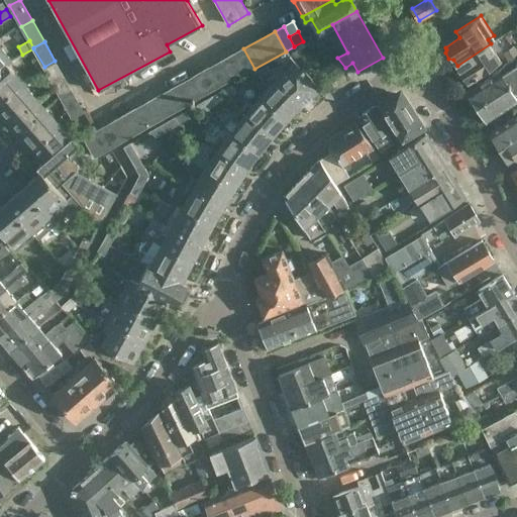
[(502,60),(491,43),(457,66),(460,71),(459,74),(462,80),(467,80),(469,82),(502,60)]
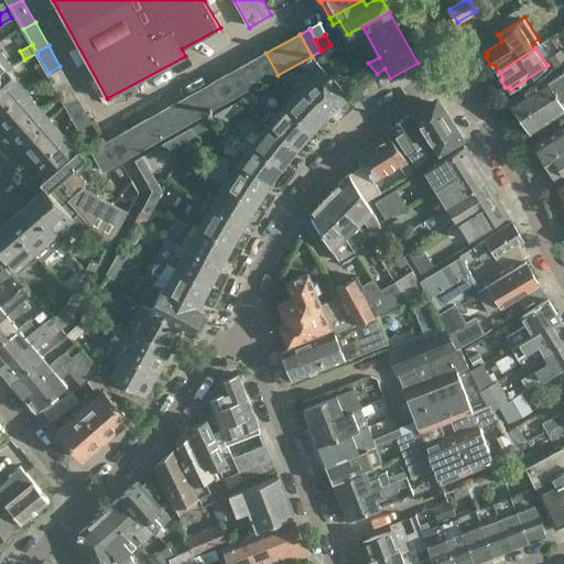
[(563,51),(562,47),(546,57),(553,67),(563,60),(563,51)]
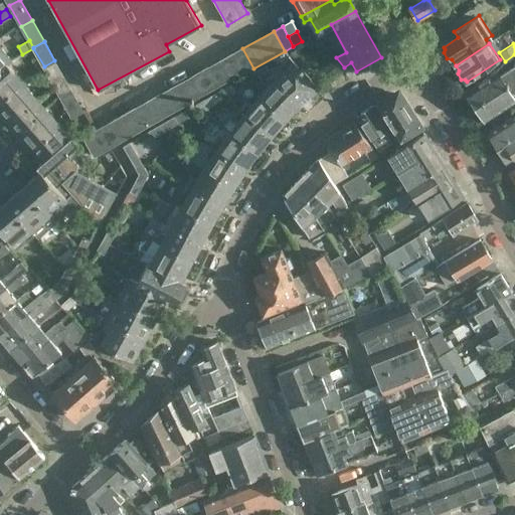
[(0,45),(0,69),(9,62),(12,59),(0,45)]
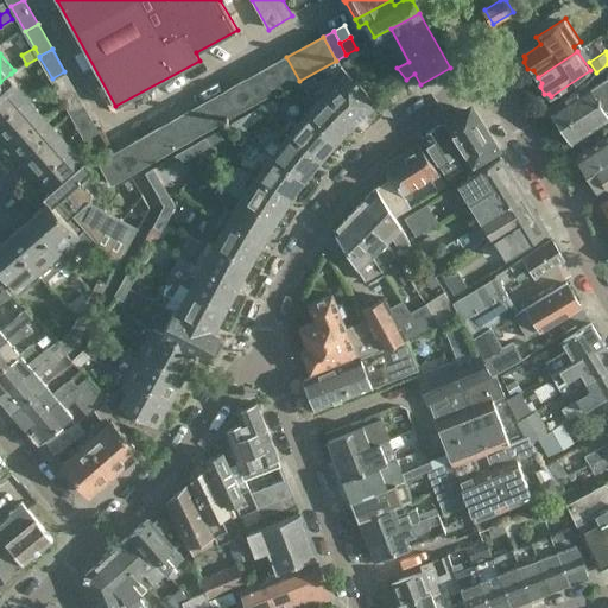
[(259,73),(271,96),(299,81),(286,57),(259,73)]
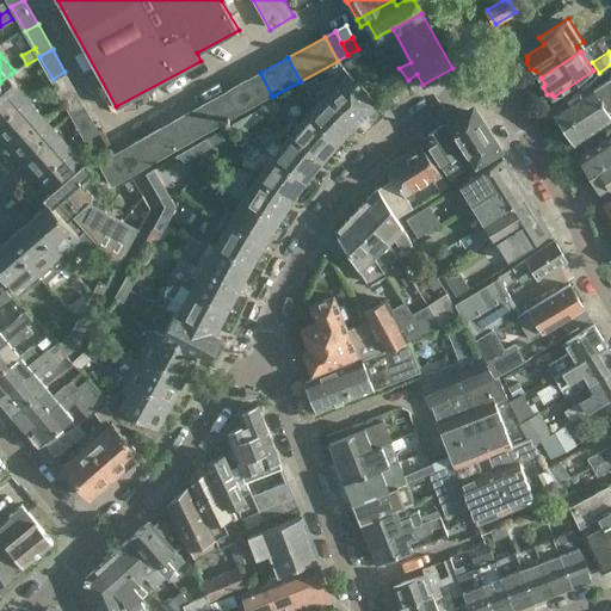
[(68,106),(80,99),(65,72),(53,79),(68,106)]
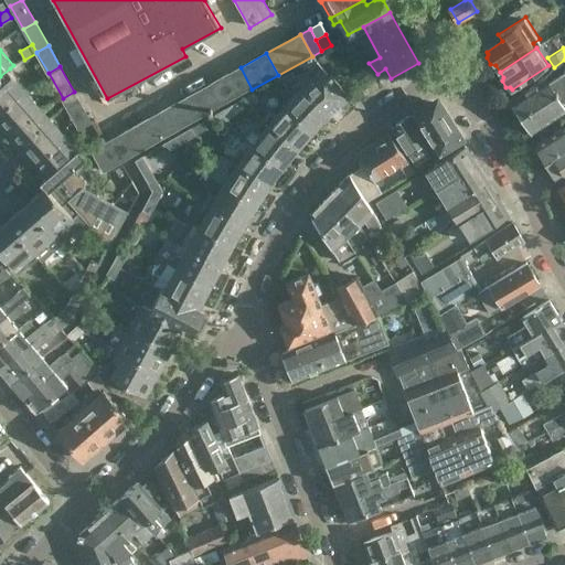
[(212,84),(224,105),(252,89),(241,67),(212,84)]
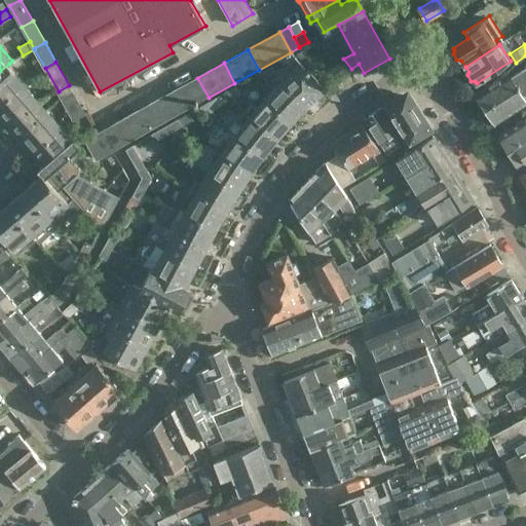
[(9,64),(0,71),(0,104),(24,83),(13,72),(15,71),(9,64)]
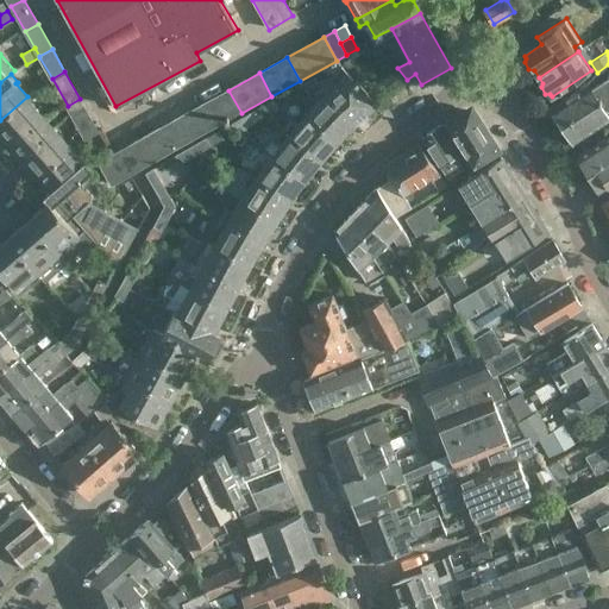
[(316,75),(302,83),(306,89),(320,82),(316,75)]
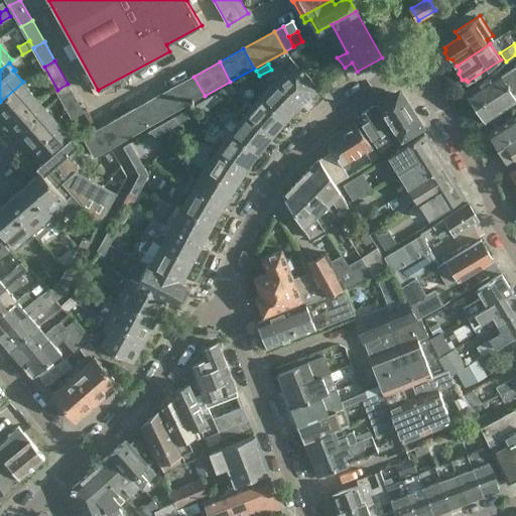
[(295,63),(277,78),(299,104),(317,89),(295,63)]
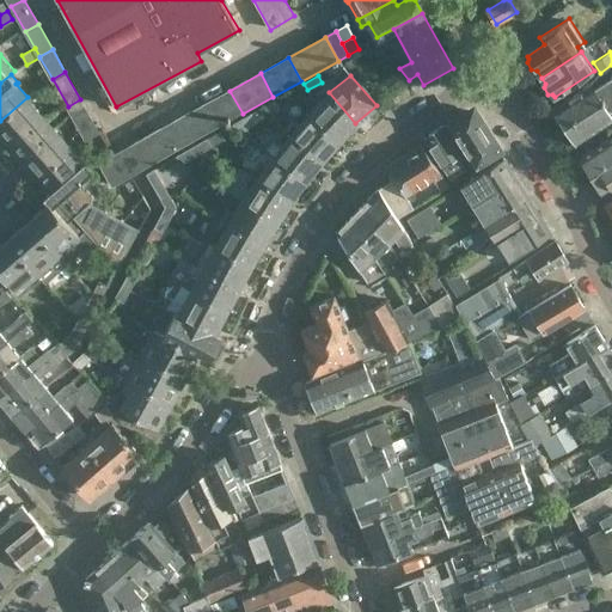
[(611,79),(597,90),(592,83),(555,106),(565,124),(611,95),(611,79)]
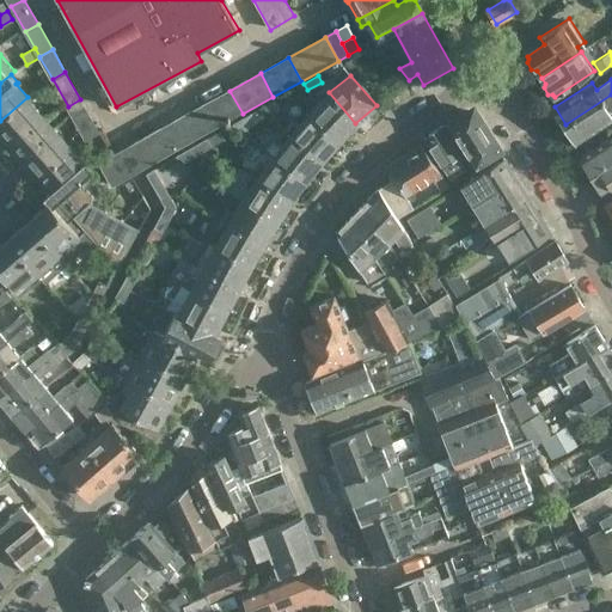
[(317,97),(316,98),(305,109),(308,112),(338,140),(355,123),(329,92),(324,86),(324,87),(323,86),(316,93),(317,97)]
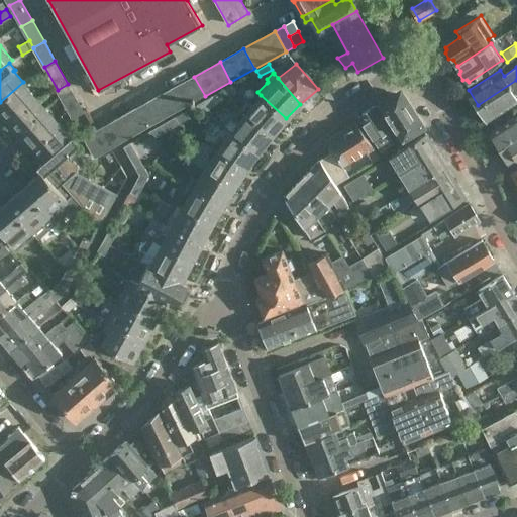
[(170,90),(180,110),(205,96),(194,77),(170,90)]
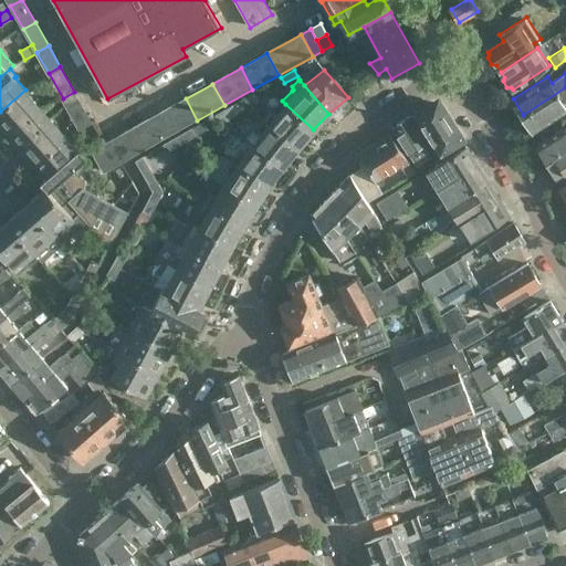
[(565,87),(523,115),(534,132),(565,109),(565,104),(565,103),(565,102),(565,87)]
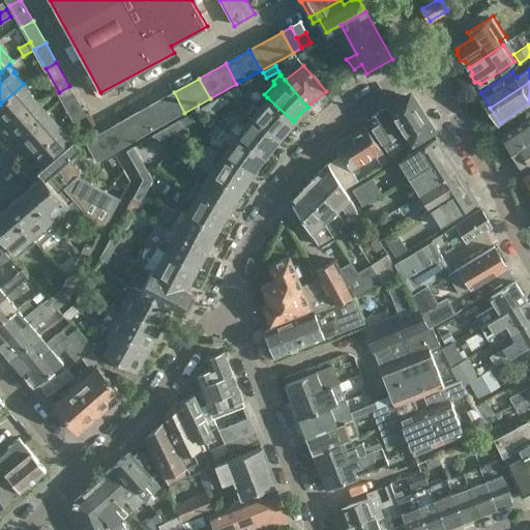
[(27,115),(40,102),(24,84),(0,105),(0,117),(16,136),(32,121),(27,115)]
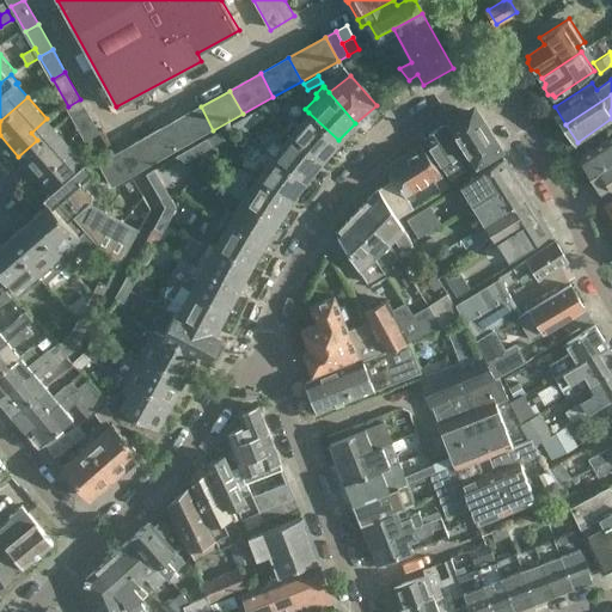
[(80,99),(68,106),(71,112),(86,139),(98,132),(80,99)]
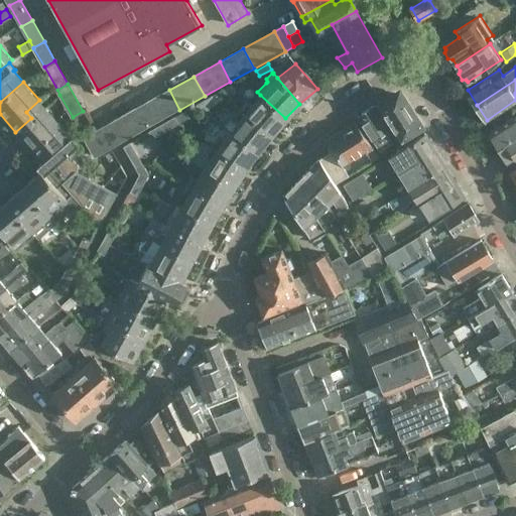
[(222,90),(226,97),(237,91),(233,85),(222,90)]
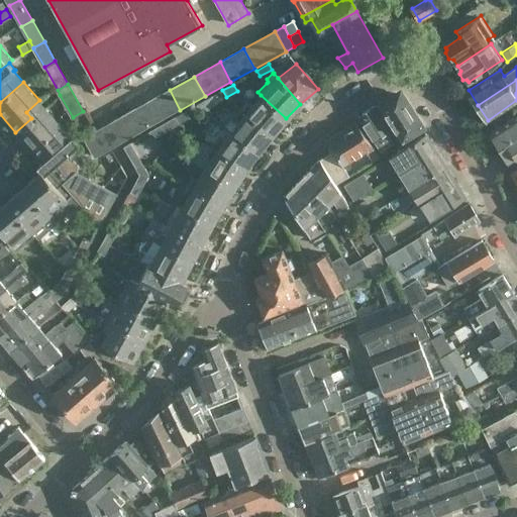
[(144,104),(156,123),(180,110),(170,90),(144,104)]
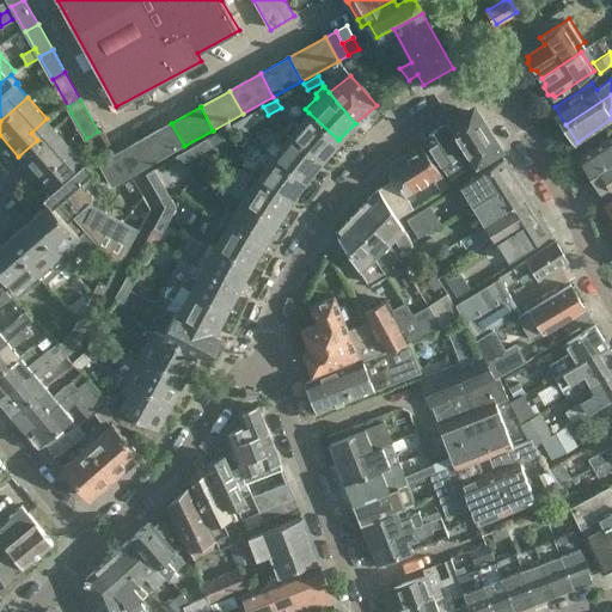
[(256,122),(268,115),(263,106),(251,114),(256,122)]
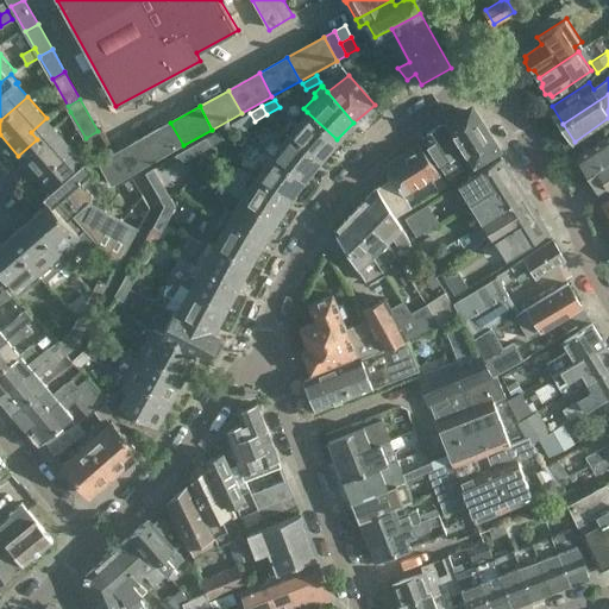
[(337,139),(307,112),(296,124),(292,120),(290,121),(282,114),(276,123),(284,130),(319,161),(337,139)]
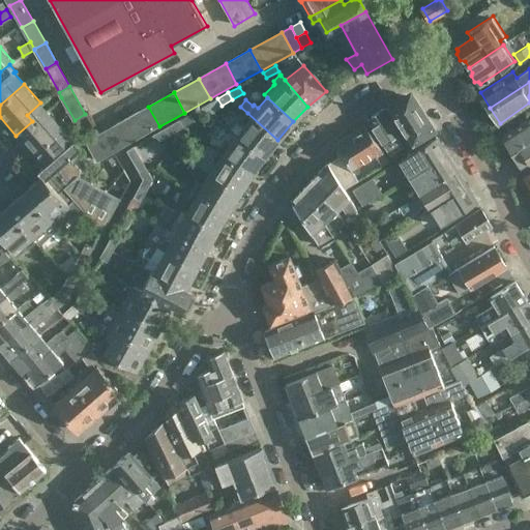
[(416,137),(418,140),(434,130),(415,99),(406,97),(390,107),(411,140),(416,137)]
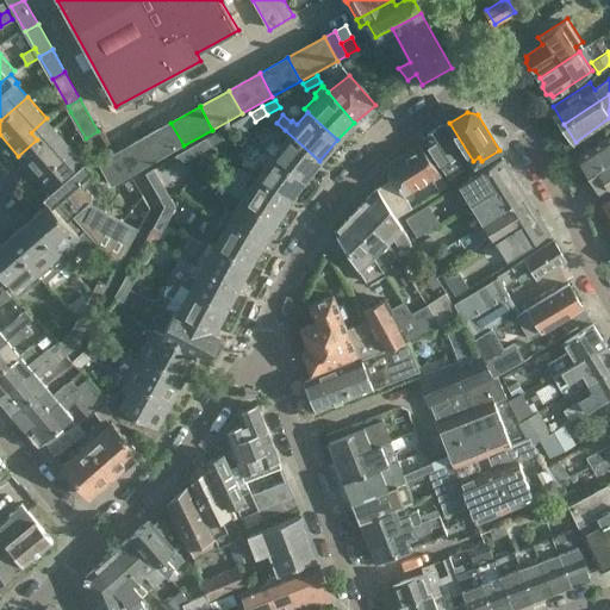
[(37,139),(18,156),(38,179),(73,148),(47,118),(31,132),(37,139)]
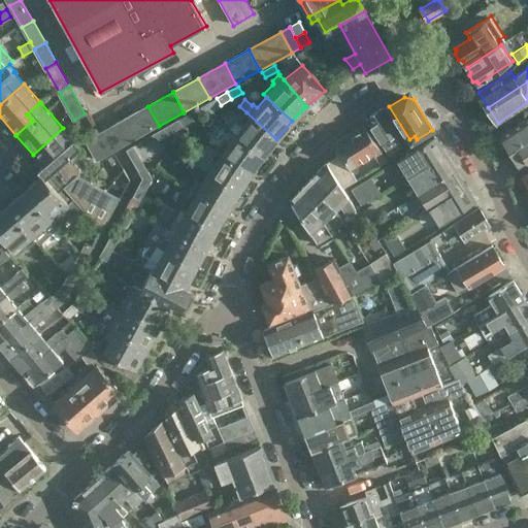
[(124,145),(159,126),(147,106),(112,126),(124,145)]
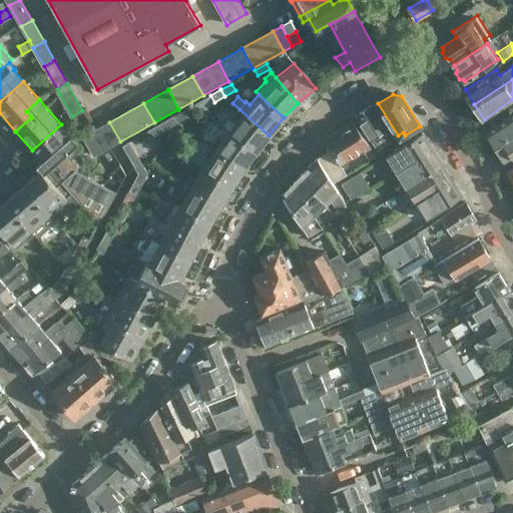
[(386,133),(386,134),(383,130),(387,127),(373,104),(357,114),(379,149),(391,141),(386,133)]
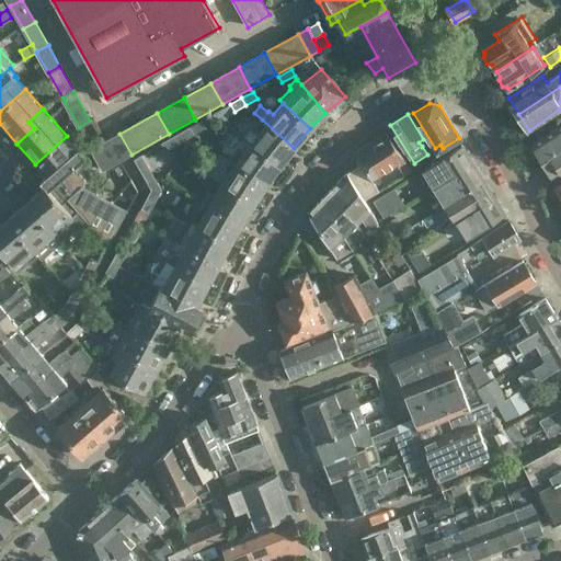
[(261,130),(251,142),(281,165),(294,148),(262,119),(255,126),(261,130)]
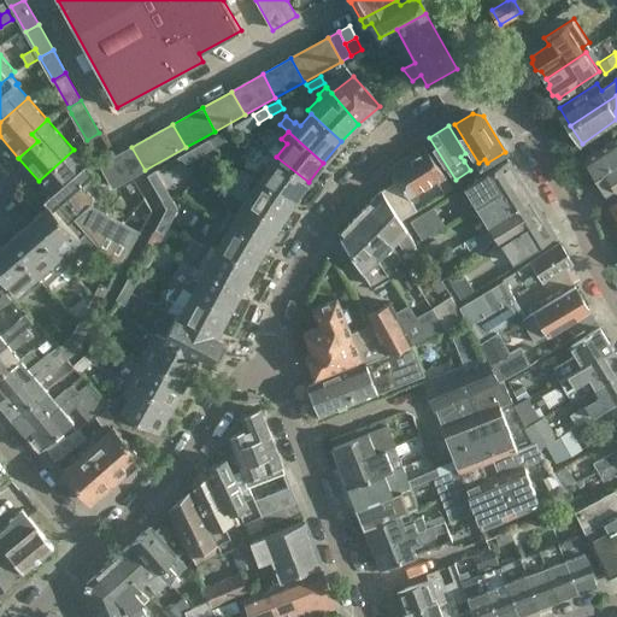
[(209,139),(215,147),(227,141),(222,133),(209,139)]
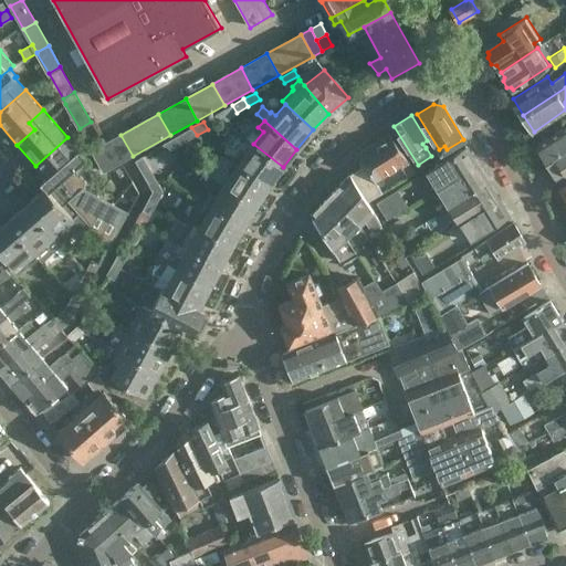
[(565,126),(537,145),(548,161),(565,149),(565,126)]
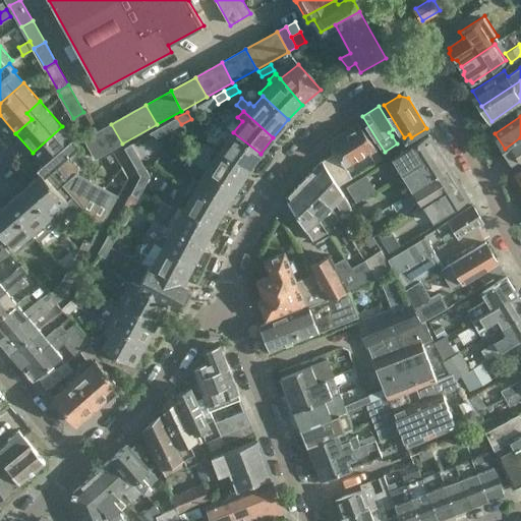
[(170,130),(181,124),(176,117),(166,123),(170,130)]
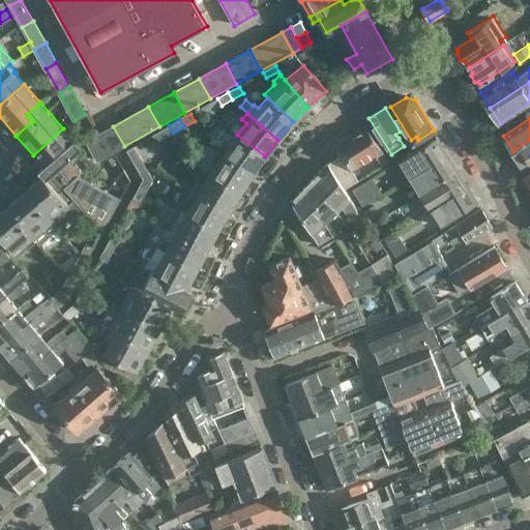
[(341,152),(330,163),(345,187),(358,179),(351,169),(382,149),(366,123),(350,134),(350,136),(339,143),(337,147),(341,152)]
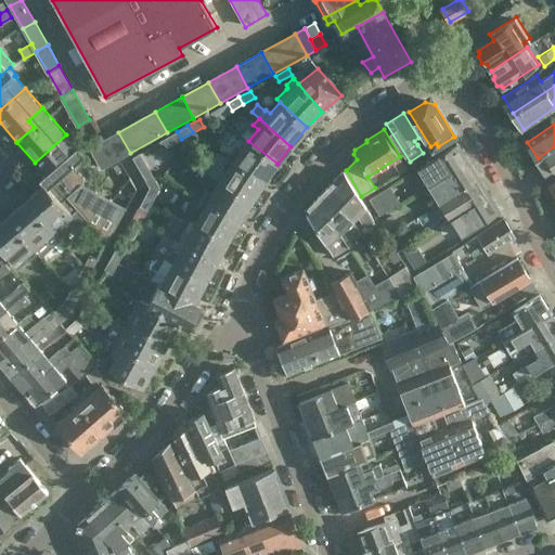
[(76,169),(89,158),(85,154),(86,153),(78,145),(77,146),(66,134),(35,163),(44,173),(39,179),(43,183),(44,183),(48,186),(62,202),(67,197),(87,220),(106,243),(127,207),(112,199),(82,183),(68,168),(72,165),(76,169)]
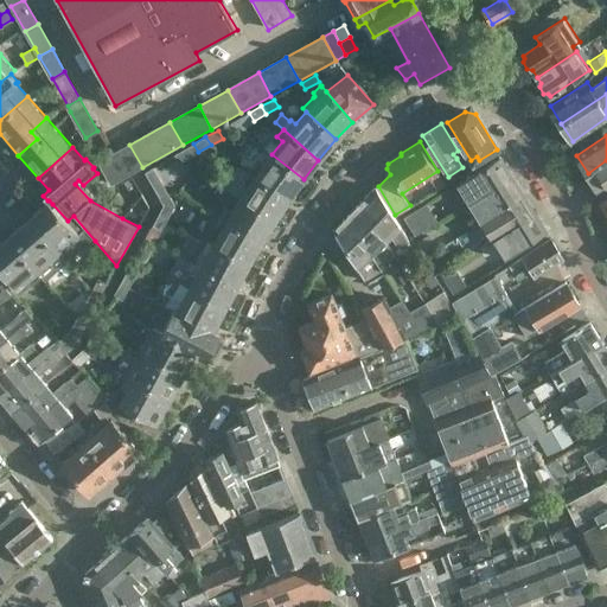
[(127,176),(131,173),(119,151),(100,160),(113,183),(117,180),(127,176)]
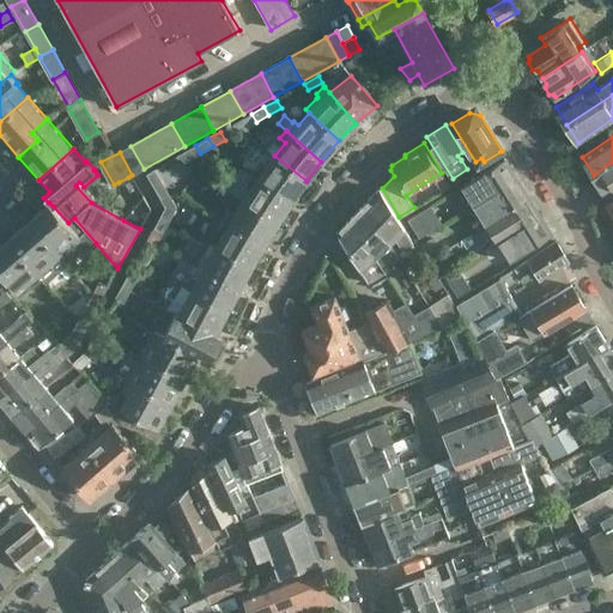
[(258,164),(252,174),(291,201),(307,181),(274,156),(265,168),(258,164)]
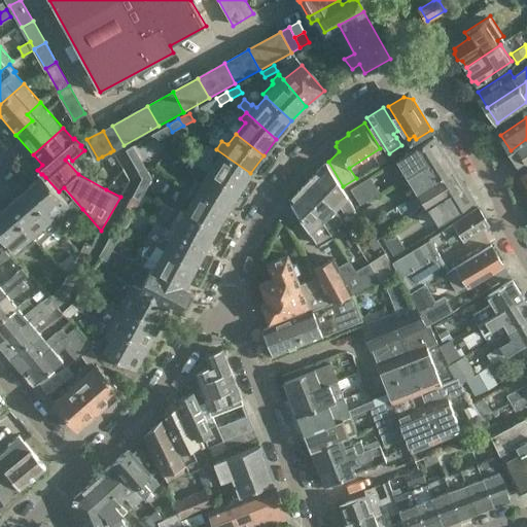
[(409,175),(445,153),(434,136),(398,157),(409,175)]
